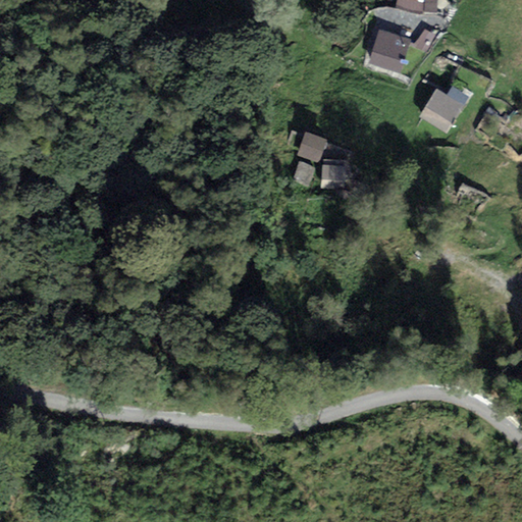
[(435,0),(397,0),(395,9),(411,13),(434,13),(435,0)]
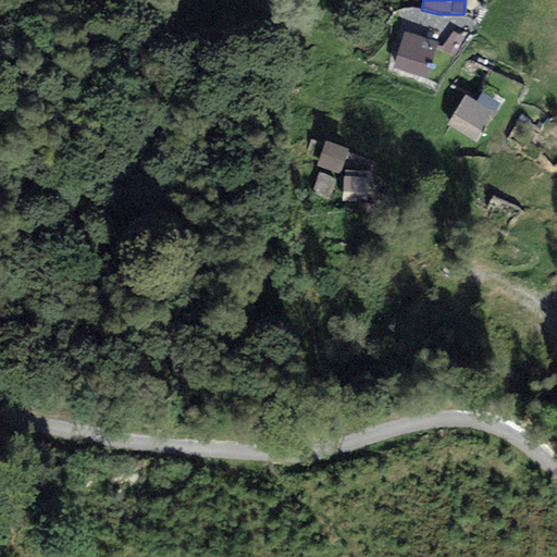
[(172,32),(158,32),(158,48),(172,48),(172,32)]
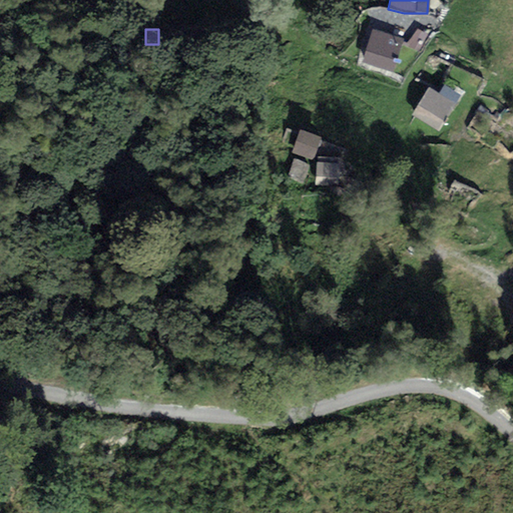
[(404,40),(372,30),(362,64),(394,73),(404,40)]
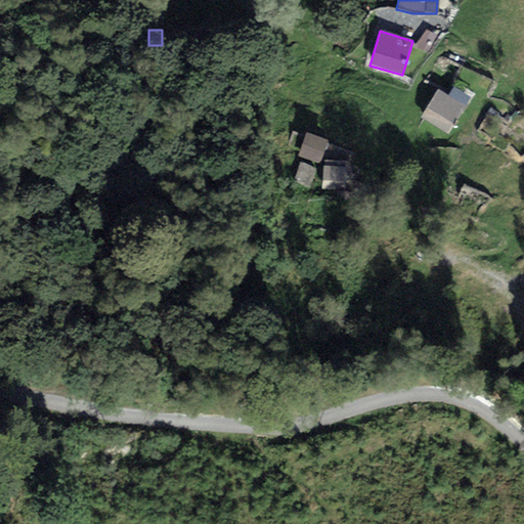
[(435,37),(425,31),(417,45),(427,51),(435,37)]
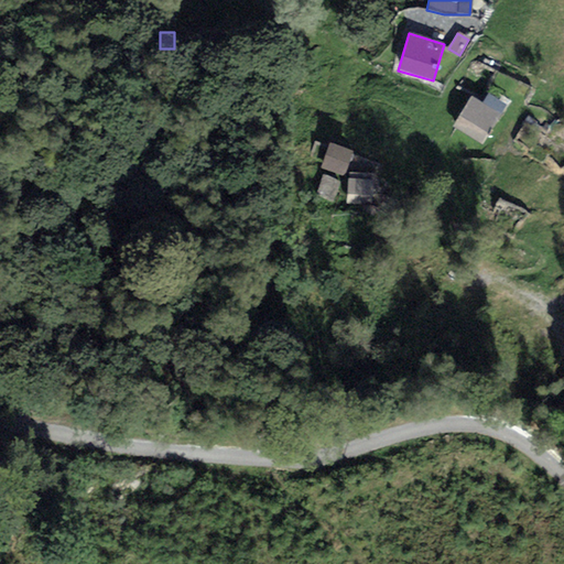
[(87,42),(78,41),(77,56),(87,57),(87,42)]
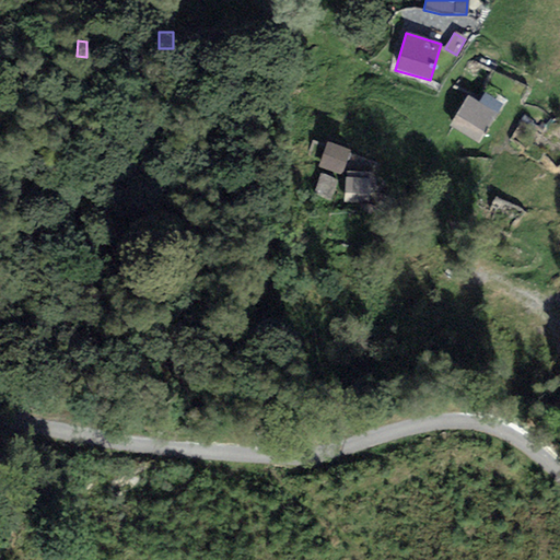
[(478,102),(469,96),(451,127),(479,144),(503,105),(483,93),(478,102)]
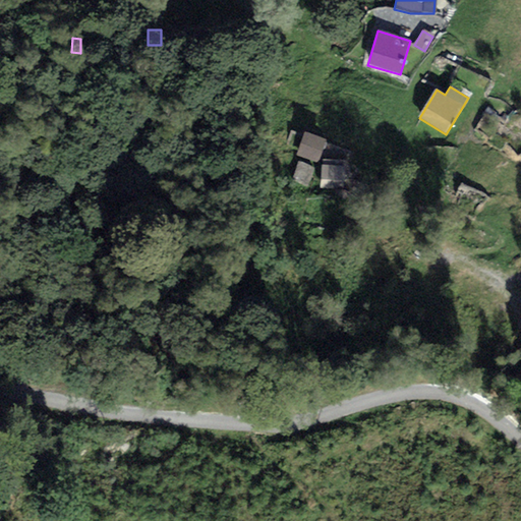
[(325,141),(304,133),(295,155),(315,163),(325,141)]
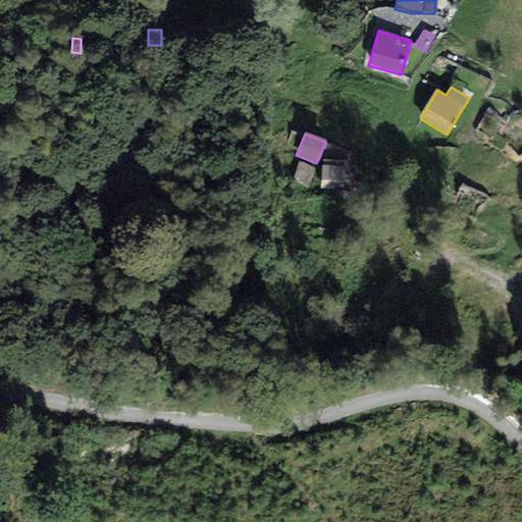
[(314,167),(297,162),(292,179),(309,186),(314,167)]
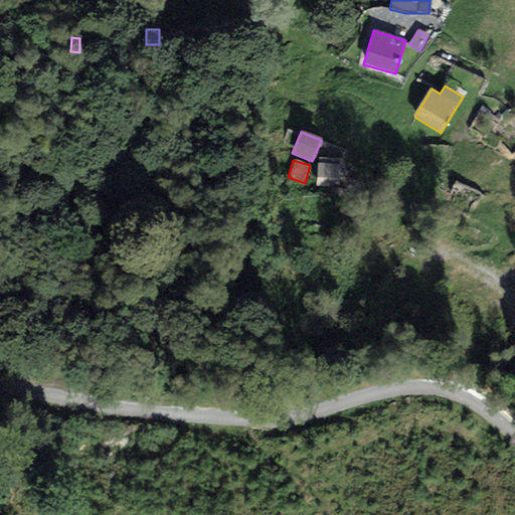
[(341,166),(317,164),(316,186),(339,188),(341,166)]
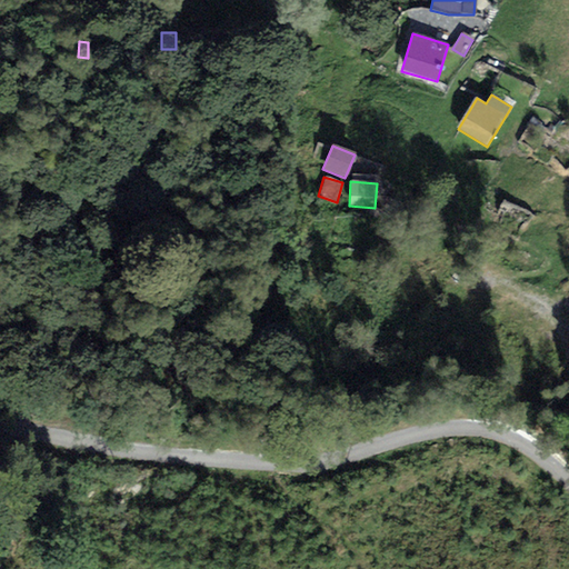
[(131,250),(120,251),(122,267),(133,266),(131,250)]
